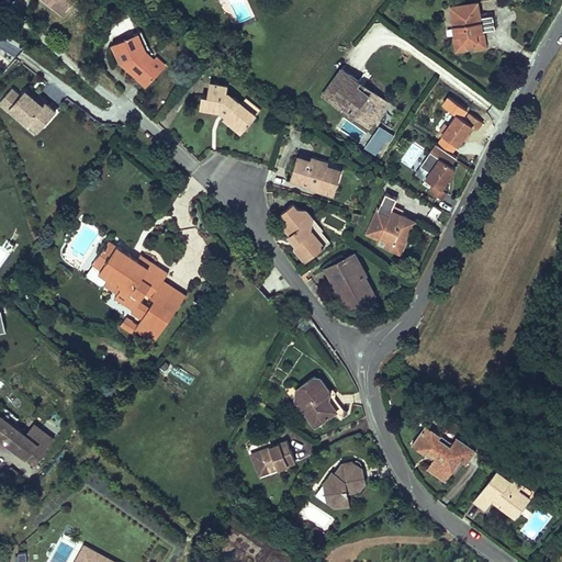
[(45,0),(54,8),(56,4),(65,11),(74,0),(45,0)]
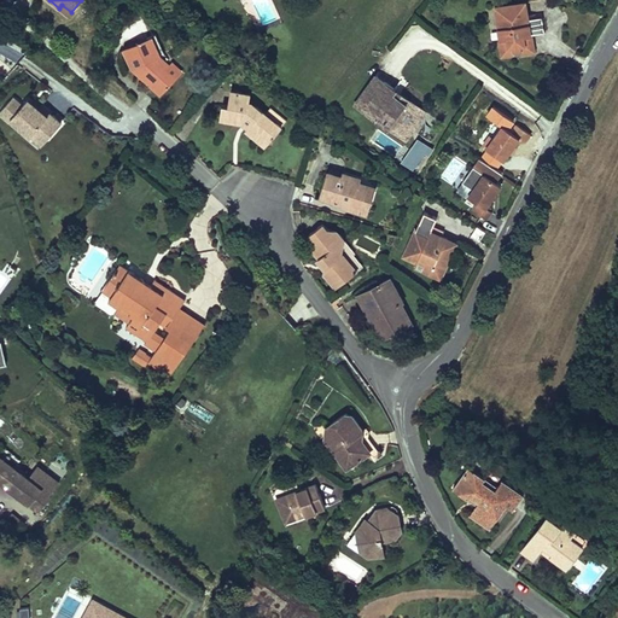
[(529,19),(526,3),(495,7),(497,19),(500,18),(501,28),(499,29),(502,56),(513,54),(512,46),(522,45),(523,52),(534,51),(531,35),(529,19)]
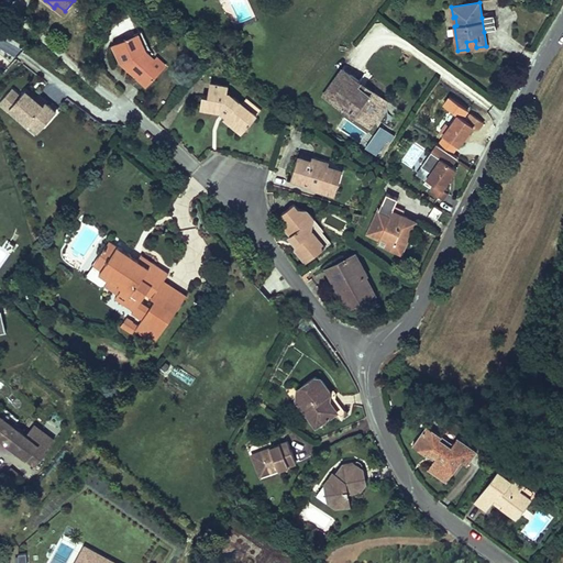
[(54,8),(63,14),(65,11),(56,4),(54,8)]
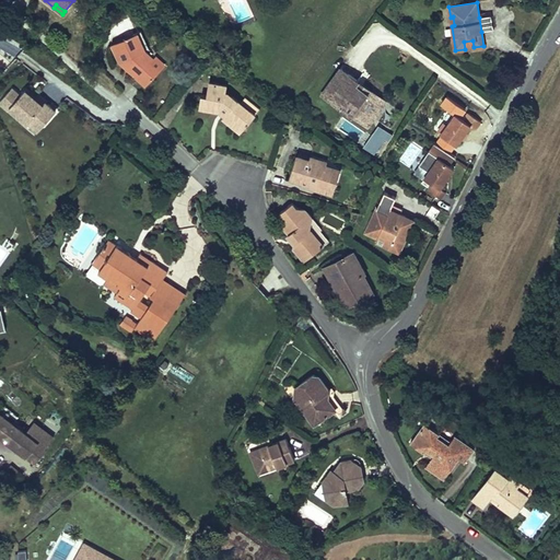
[(479,18),(481,32),(493,30),(491,15),(479,18)]
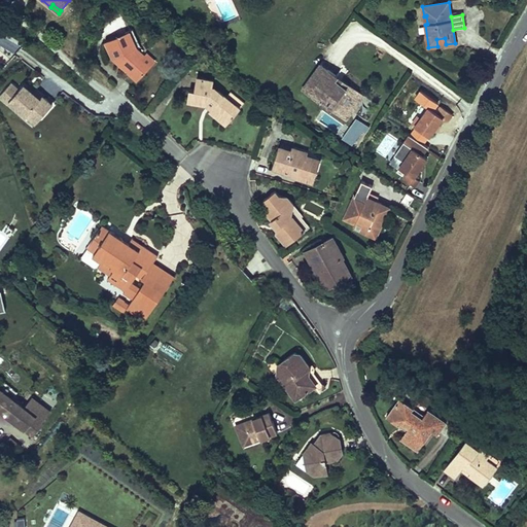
[(130,31),(137,48),(140,46),(133,29),(130,31)]
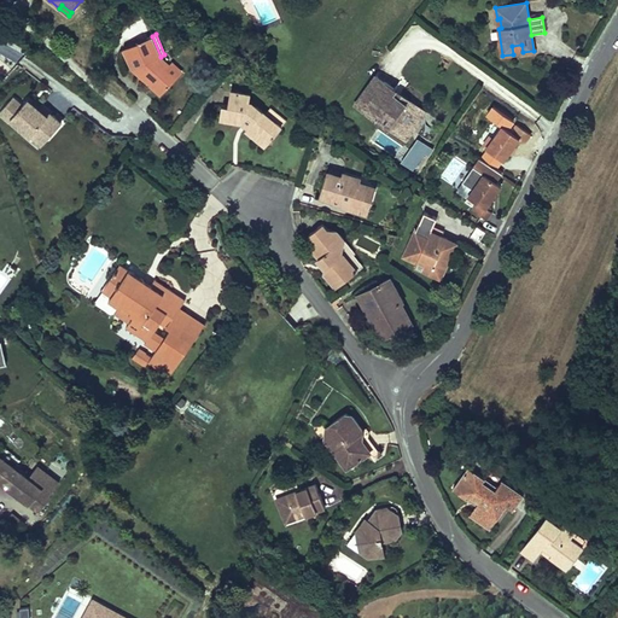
[(152,36),(123,48),(133,69),(139,65),(150,75),(145,80),(161,95),(176,79),(165,69),(169,64),(161,57),(152,36)]
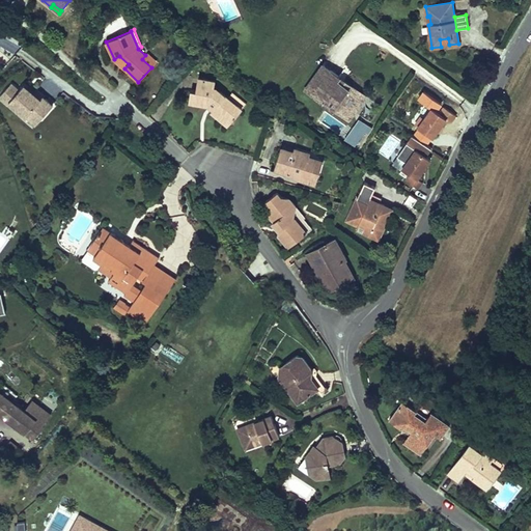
[(142,59),(151,67),(158,61),(148,53),(145,55),(142,59)]
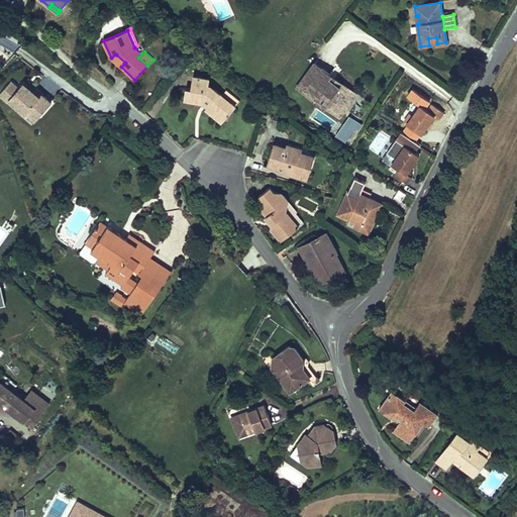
[(116,55),(111,58),(121,67),(125,63),(116,55)]
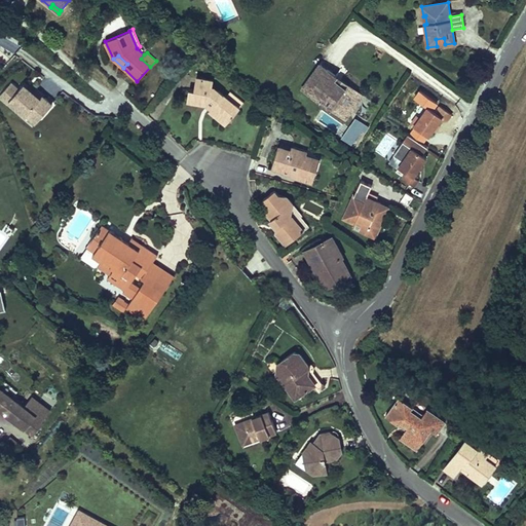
[(320,64),(302,88),(330,108),(334,103),(343,109),(354,94),(333,78),(335,75),(320,64)]
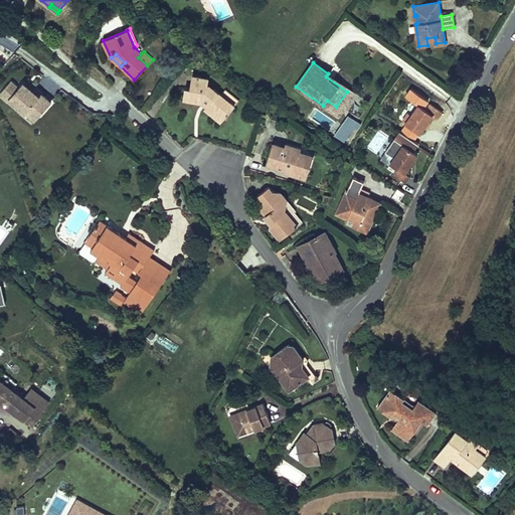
[(17,84),(8,79),(0,93),(0,94),(11,101),(12,98),(41,114),(54,92),(23,73),(17,84)]
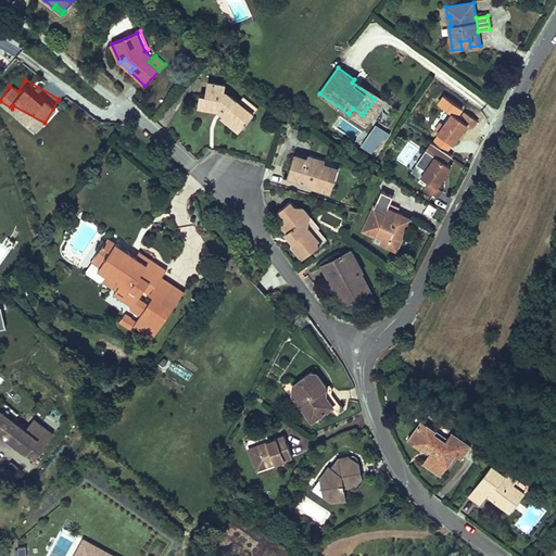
[(381,99),(354,79),(352,83),(375,99),(363,115),(353,109),(349,114),(364,125),(381,99)]
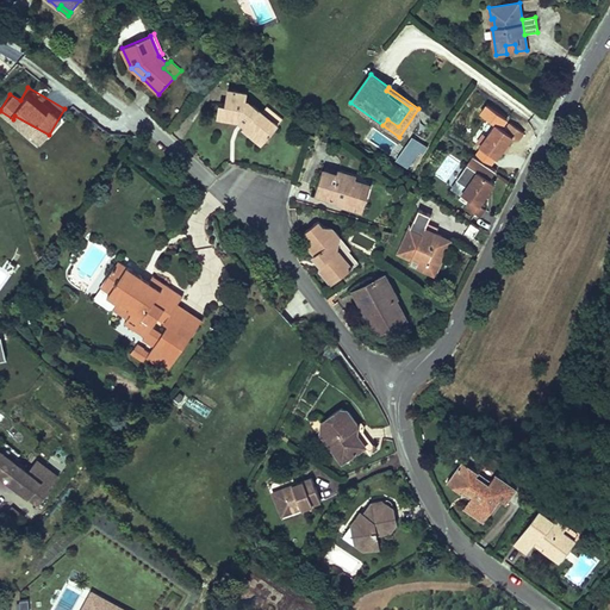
[(219,104),(217,117),(238,120),(240,118),(246,118),(249,120),(246,126),(243,129),(253,137),(256,132),(266,139),(278,125),(262,112),(254,105),(246,104),(247,99),(248,93),(228,89),(225,105),(219,104)]
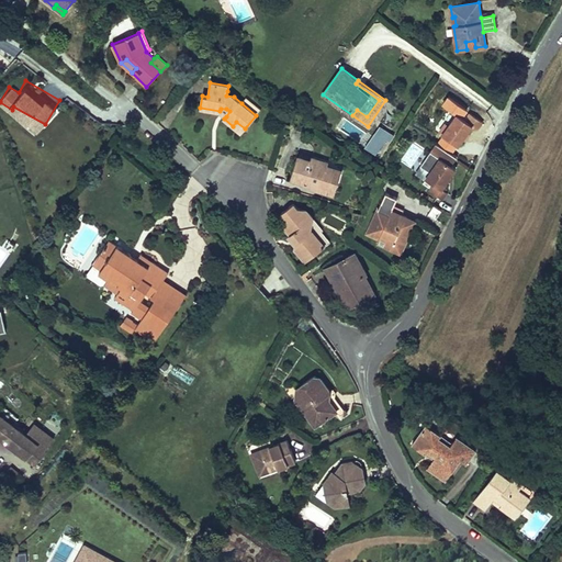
[(256,115),(261,109),(247,97),(242,103),(256,115)]
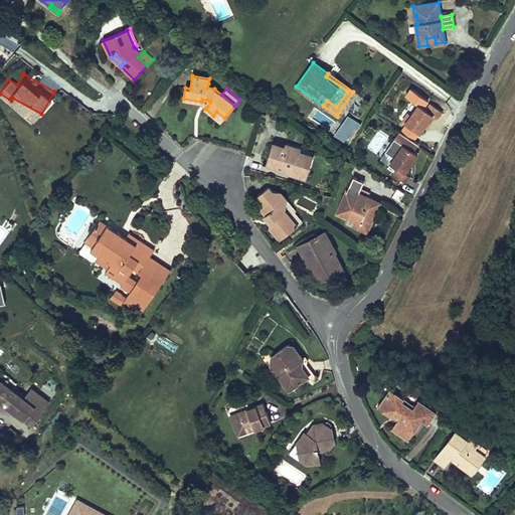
[(426,123),(433,115),(437,118),(442,111),(431,104),(425,110),(418,105),(410,116),(405,123),(404,124),(418,134),(423,127),(426,123)]
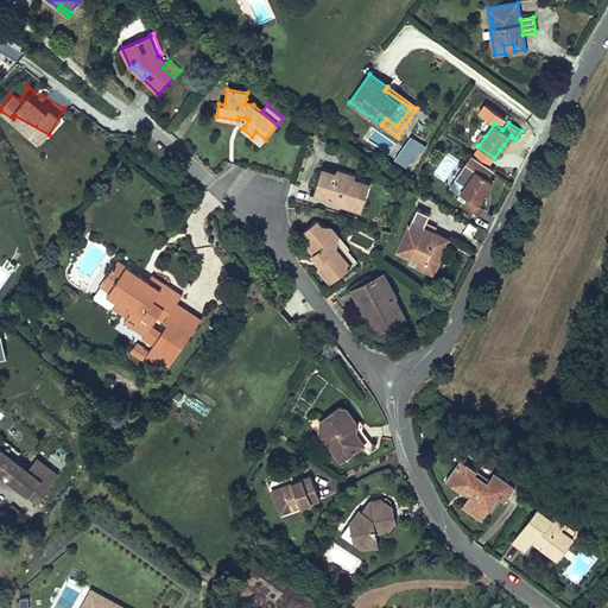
[(252,137),(261,144),(265,139),(255,132),(252,137)]
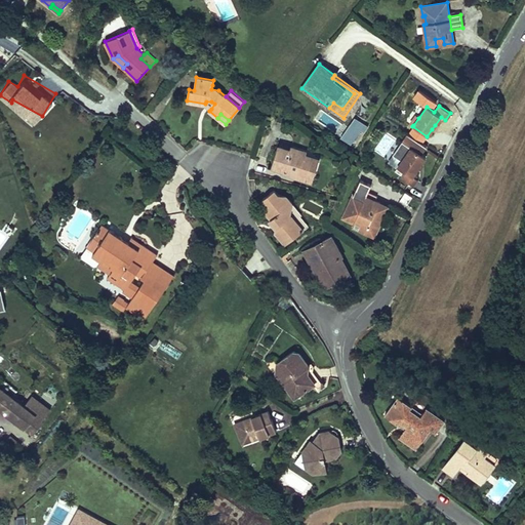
[(413,125),(418,118),(415,116),(410,123),(413,125)]
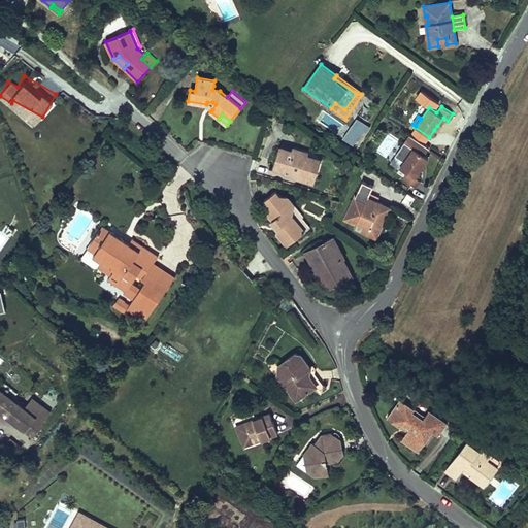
[(357,118),(342,139),(354,147),(368,126),(357,118)]
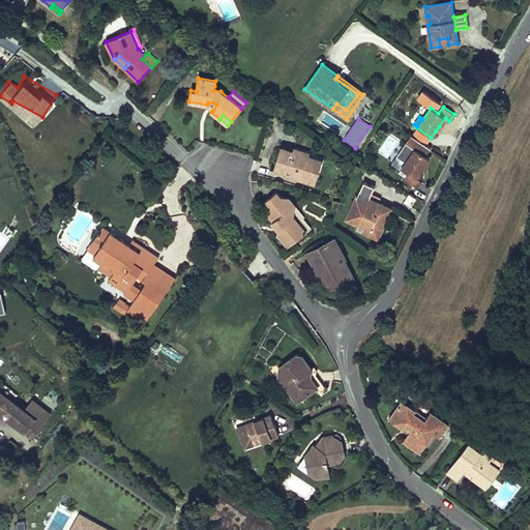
[(411,156),(417,149),(414,147),(409,154),(411,156)]
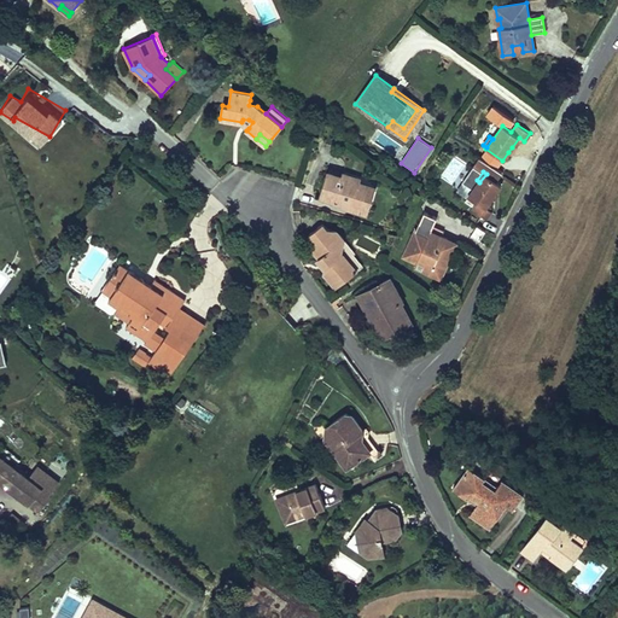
[(366,215),(371,202),(363,199),(367,188),(357,186),(359,182),(360,178),(344,173),(343,178),(328,173),(322,192),(320,199),(347,207),(347,208),(366,215)]
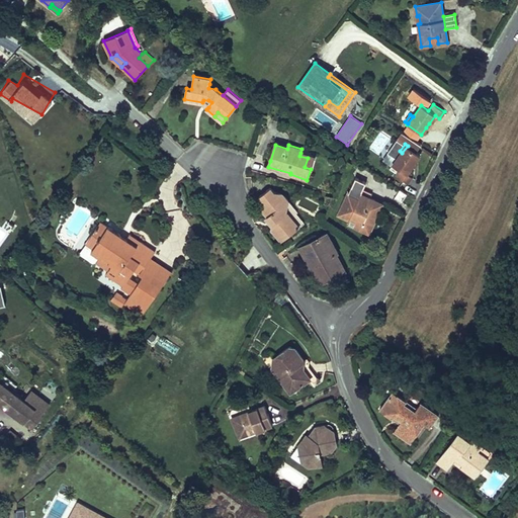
[(417,162),(422,155),(408,145),(408,146),(402,153),(394,164),(402,170),(397,176),(408,184),(413,177),(409,174),(414,166),(417,162)]
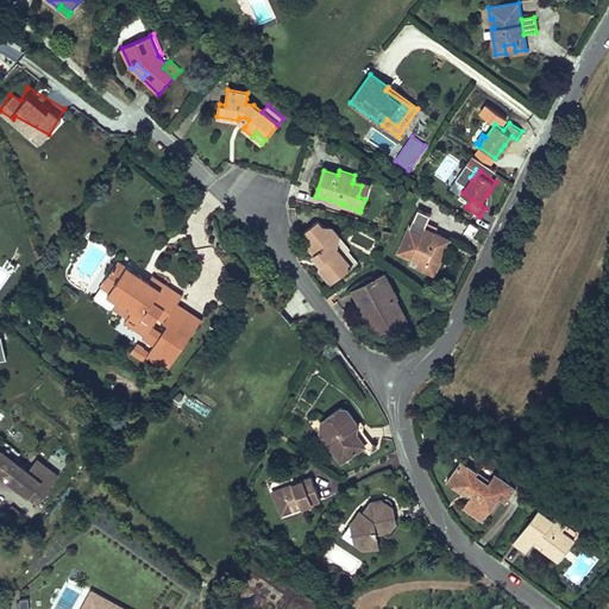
[(358,196),(365,199),(369,184),(353,180),(352,183),(362,186),(358,196)]
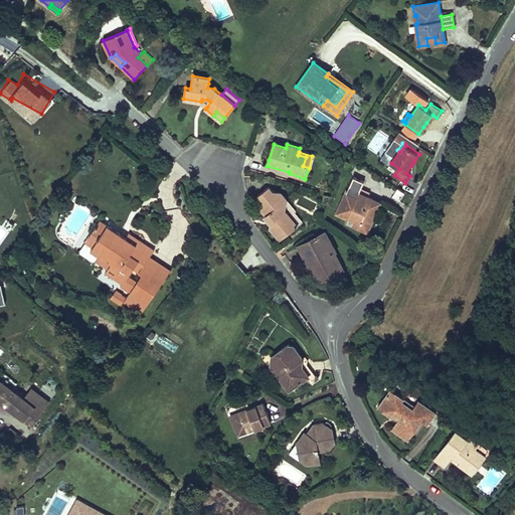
[(364,180),(354,175),(337,213),(348,218),(346,223),(367,232),(378,208),(371,204),(373,199),(368,197),(370,192),(361,187),(364,180)]
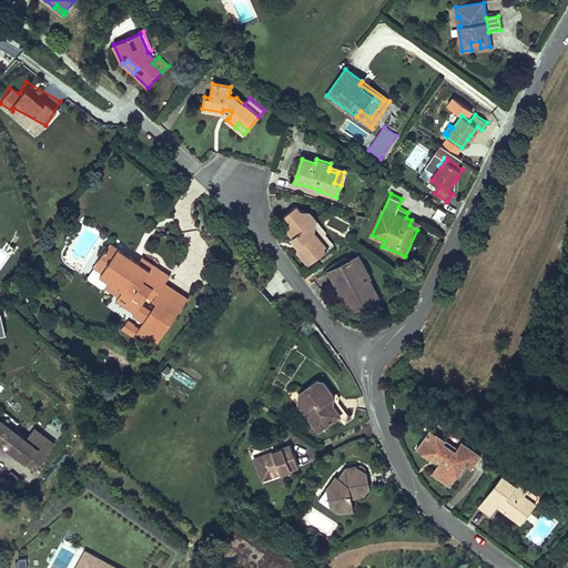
[(297,205),(284,215),(291,225),(286,229),(293,237),(300,245),(298,247),(297,251),(302,256),(306,254),(312,261),(328,249),(315,233),(316,223),(317,220),(310,211),(301,210),(297,205)]
